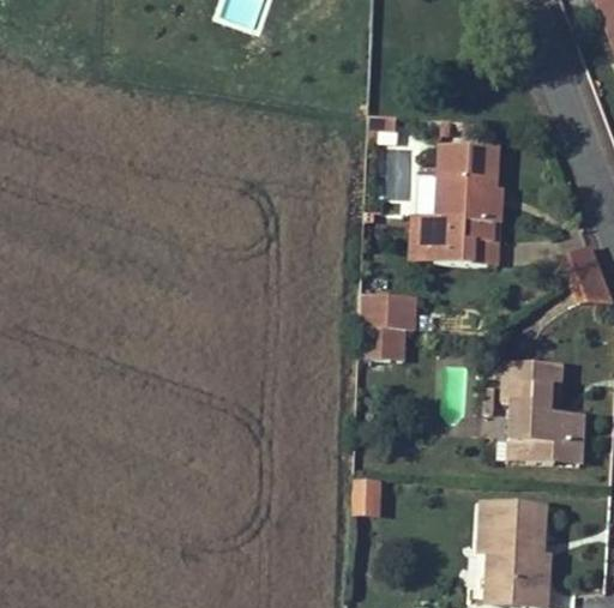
[(597,0),(613,43),(613,26),(603,0),(597,0)]
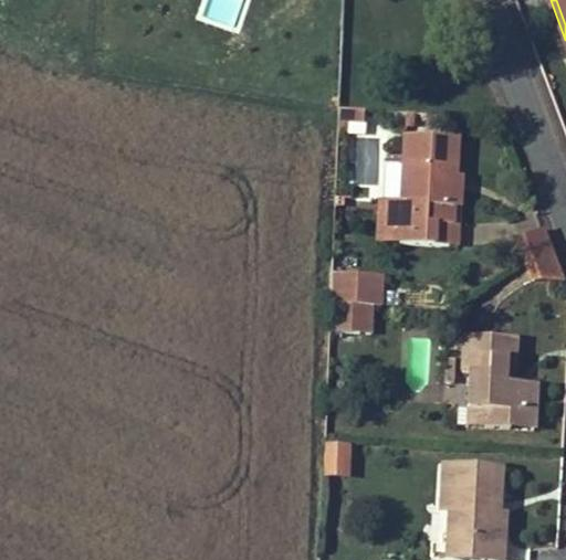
[(556,0),(565,24),(565,0),(556,0)]
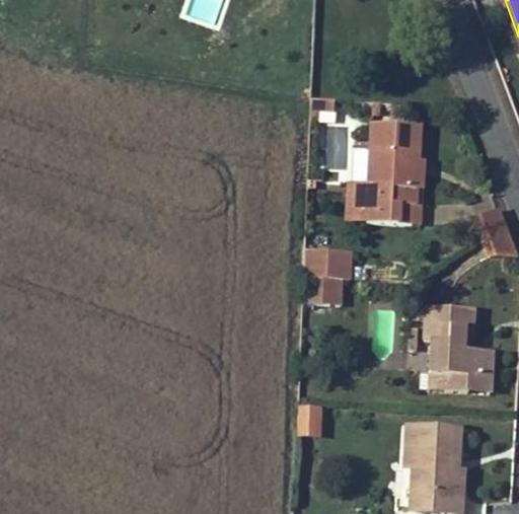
[(335,97),(310,96),(310,109),(320,111),(332,112),(335,97)]
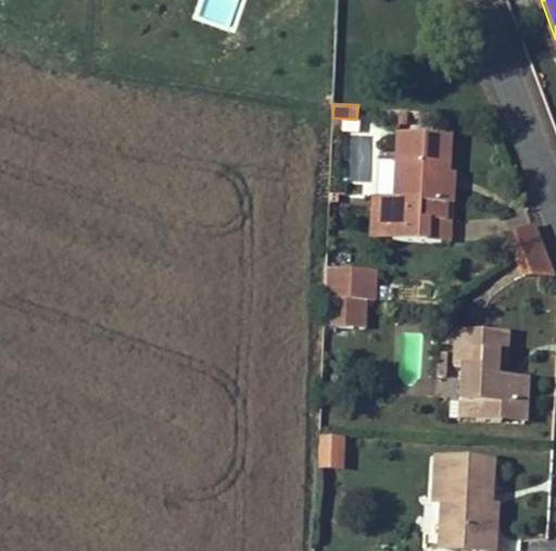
[(397,129),(394,193),(393,213),(391,235),(441,237),(447,167),(449,132),(397,129)]
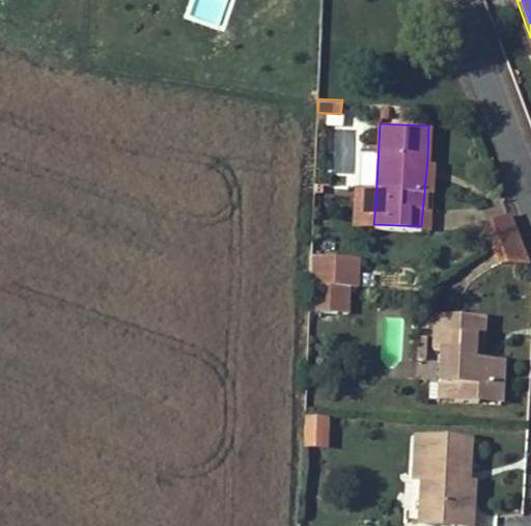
[(361,181),(375,182),(376,149),(363,148),(361,181)]
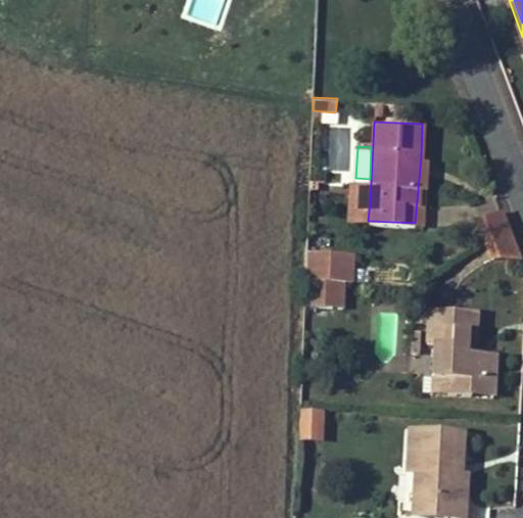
[(427,158),(421,157),(415,223),(424,224),(427,158)]
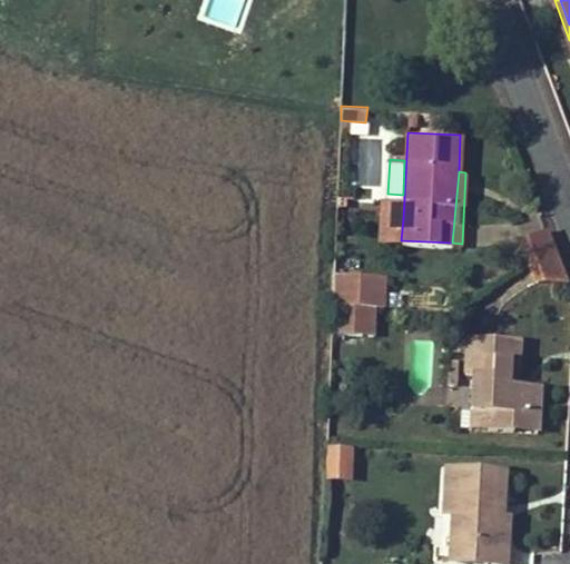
[(384,218),(403,218),(404,198),(385,197),(384,218)]
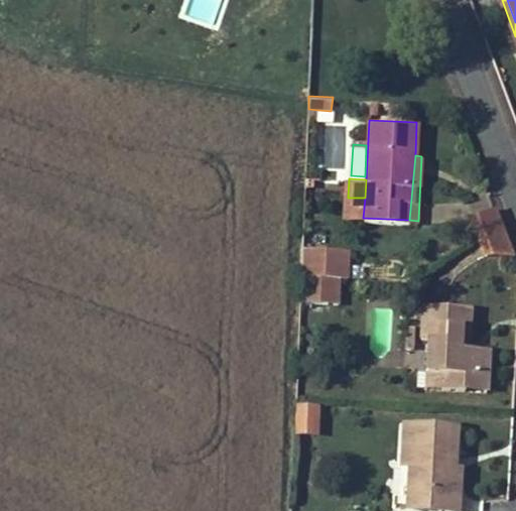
[(468,210),(481,255),(511,247),(498,201),(468,210)]
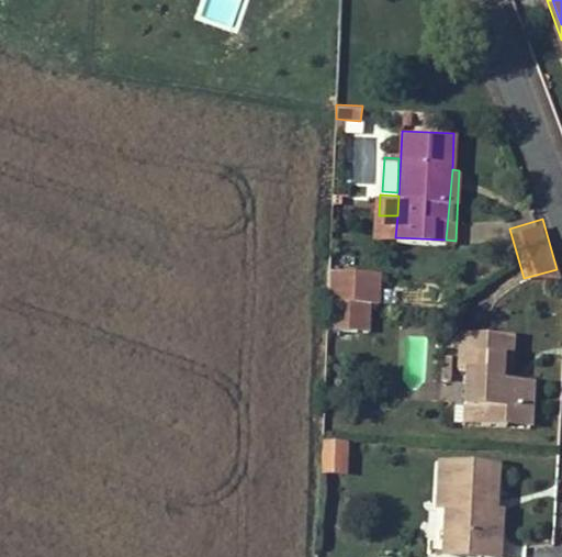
[(329,266),(328,297),(355,299),(356,268),(329,266)]
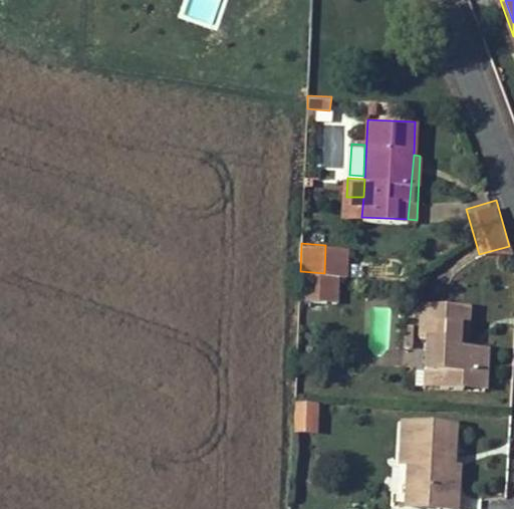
[(325,245),(324,273),(339,274),(344,274),(346,246),(325,245)]
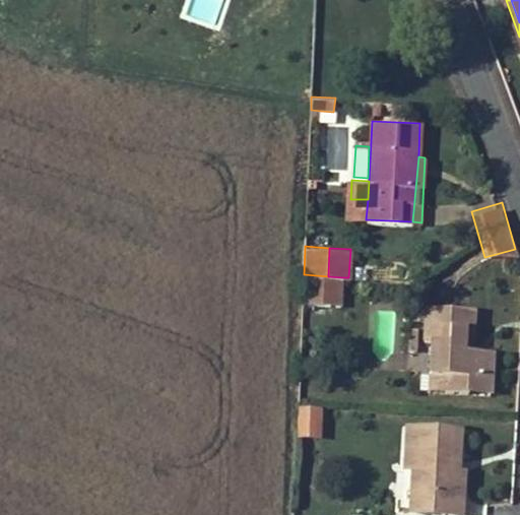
[(304,274),(303,301),(326,302),(328,276),(304,274)]
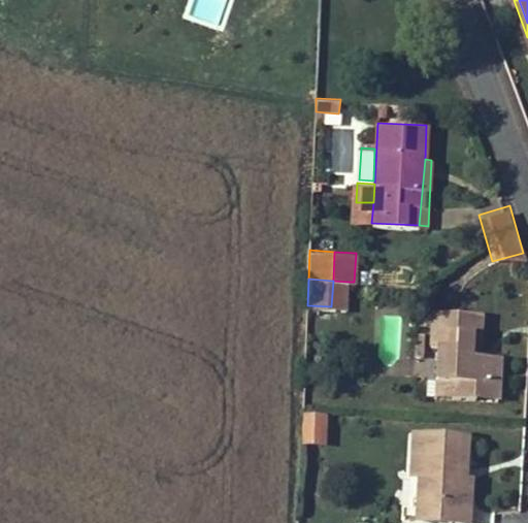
[(349,282),(333,281),(331,306),(348,306),(349,282)]
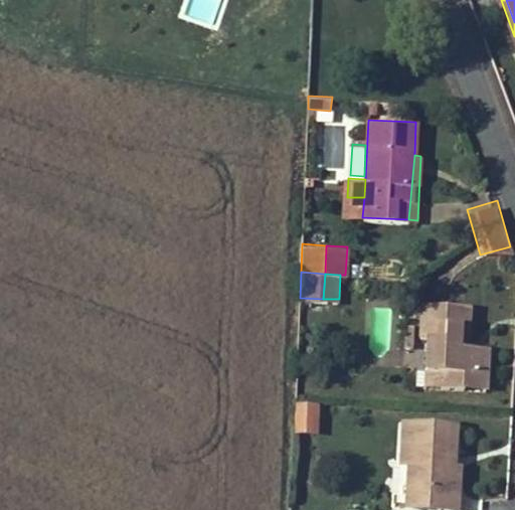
[(471,304),(422,301),(420,334),(428,335),(426,369),(444,370),(443,385),(465,386),(466,371),(481,371),(483,345),(468,344),(460,344),(462,322),(470,322),(471,304)]
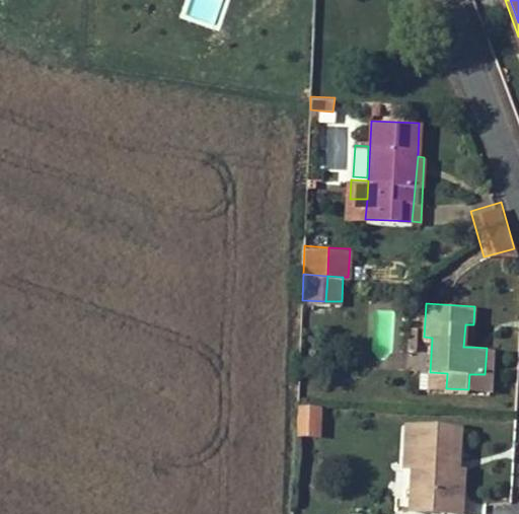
[(465,324),(463,347),(471,347),(473,324),(465,324)]
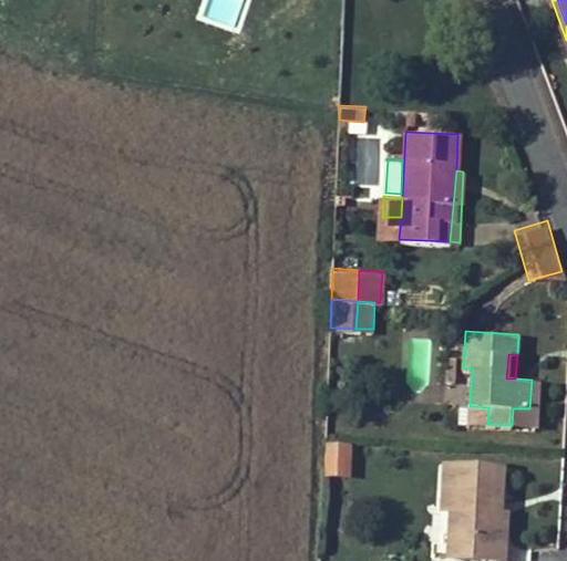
[(455,381),(456,355),(446,355),(445,380),(455,381)]
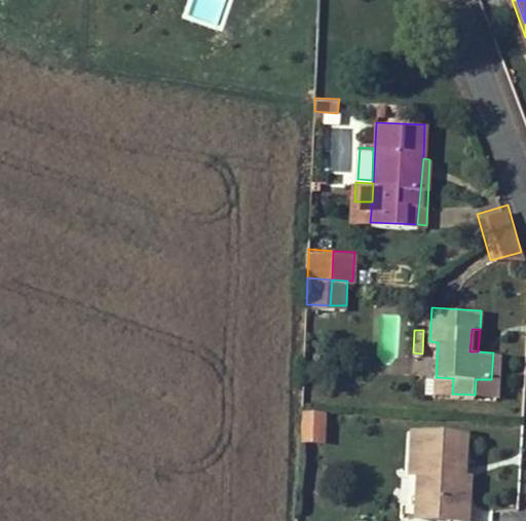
[(491,379),(476,379),(475,395),(496,397),(499,354),(493,352),(491,379)]
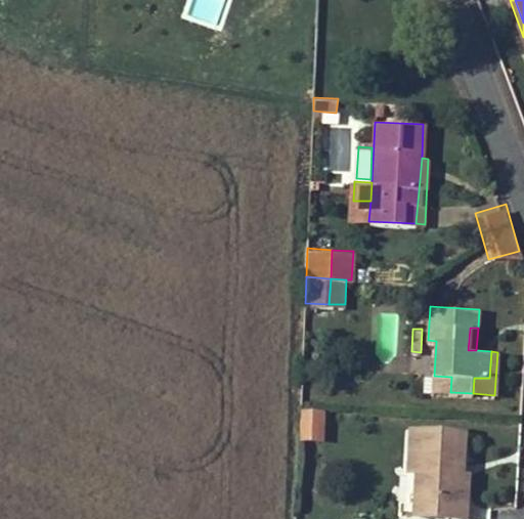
[(450,392),(451,377),(434,376),(433,391),(450,392)]
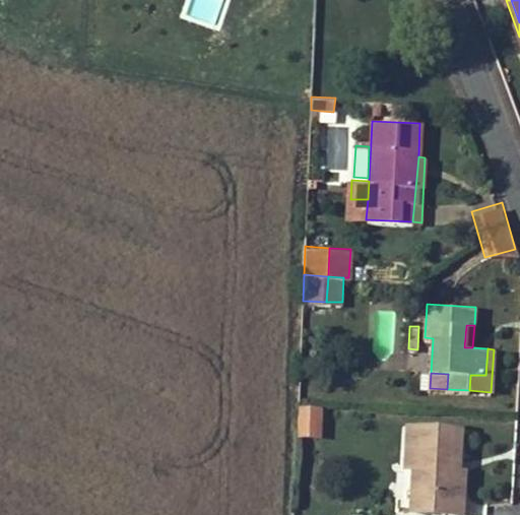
[(299,404),(297,432),(313,433),(314,417),(320,417),(321,405),(299,404)]
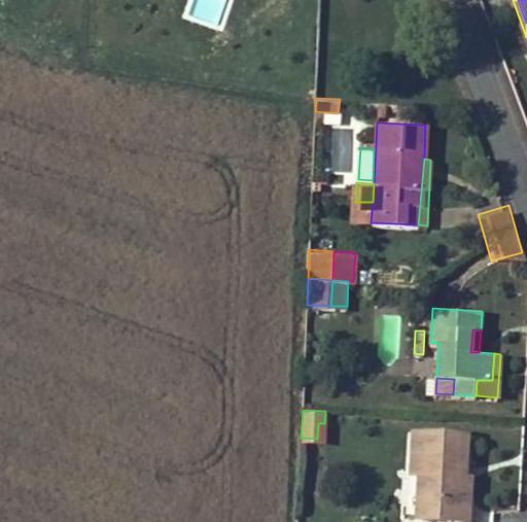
[(458,432),(412,431),(410,472),(417,473),(415,516),(467,519),(468,481),(464,481),(456,481),(458,432)]
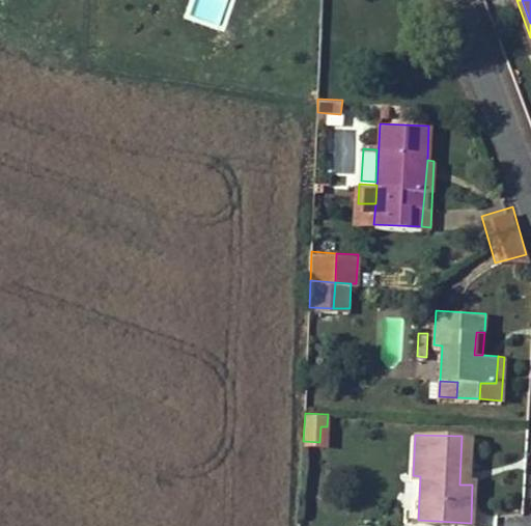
[(462,436),(459,485),(468,485),(471,437),(462,436)]
